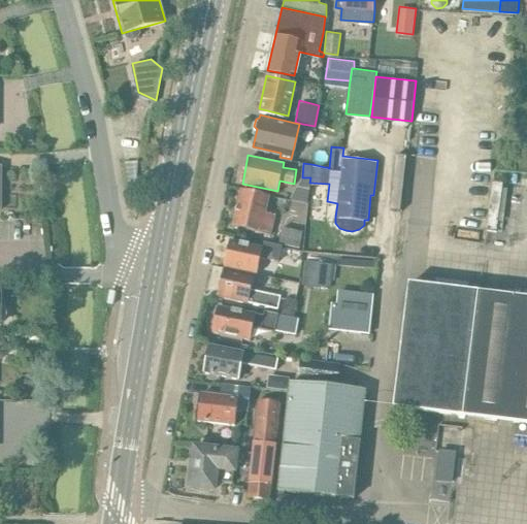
[(138,158),(124,160),(131,200),(135,200),(138,158)]
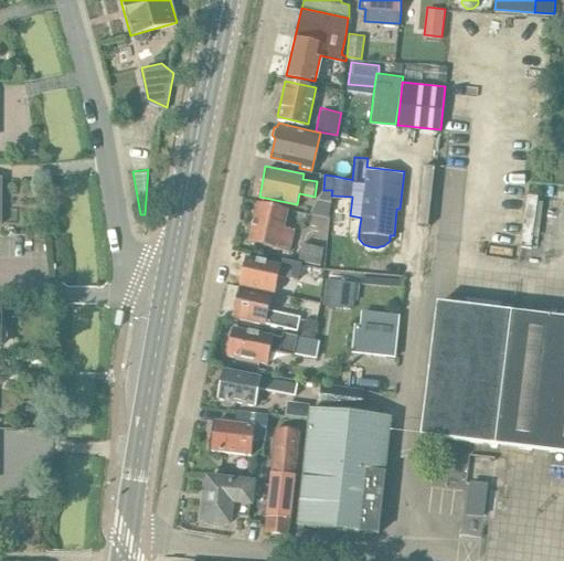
[(257,201),(247,241),(290,250),(295,228),(285,225),(289,208),(257,201)]
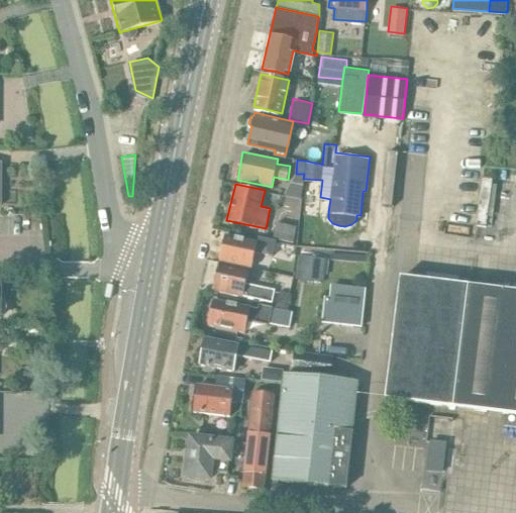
[(296,225),(277,220),(273,236),(293,241),(296,225)]
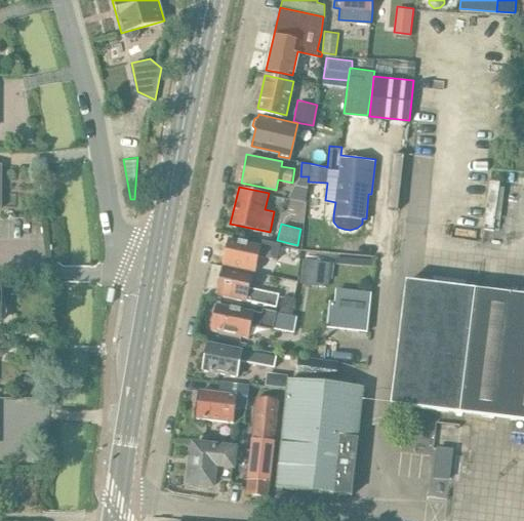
[(228,237),(222,264),(255,271),(259,254),(275,257),(279,250),(277,250),(280,243),(263,239),(262,244),(228,237)]
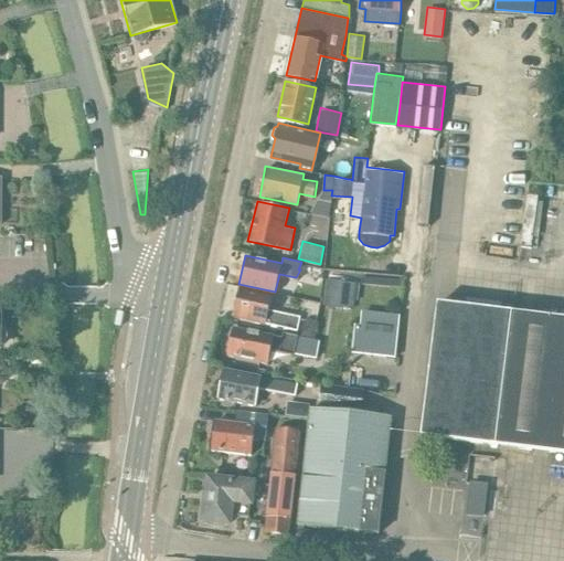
[(327,276),(325,294),(353,297),(355,279),(327,276)]
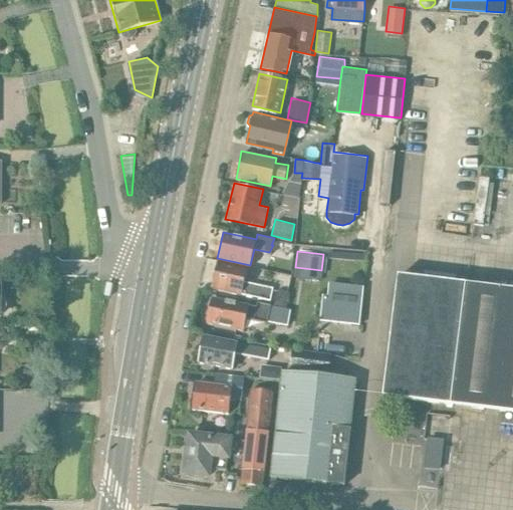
[(217,261),(211,286),(270,299),(273,287),(244,280),(247,268),(217,261)]
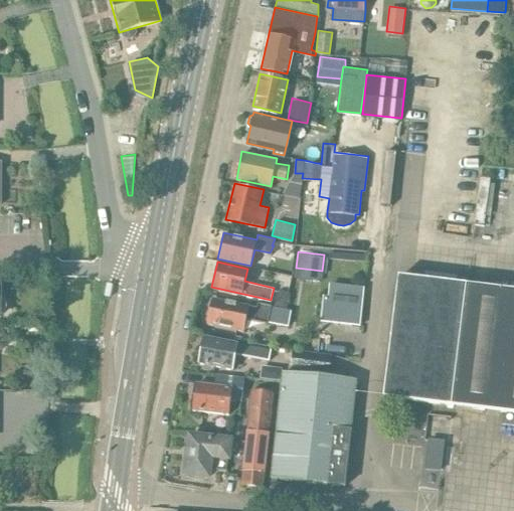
[(398,274),(383,395),(455,404),(504,410),(502,422),(513,423),(513,288),(468,283),(398,274)]
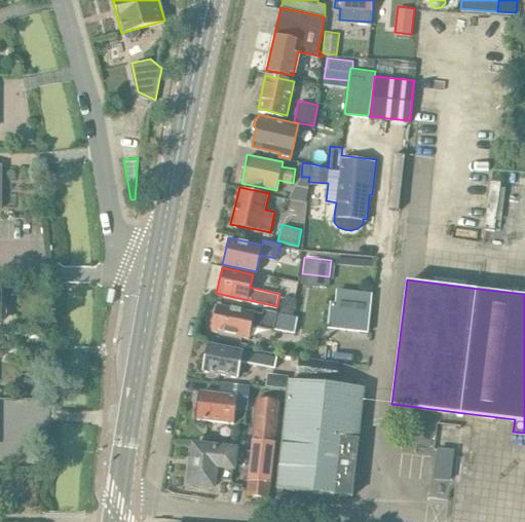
[(252,325),(273,329),(292,332),(293,326),(295,314),(292,314),(296,297),(284,295),(280,311),(276,310),(264,308),(263,312),(255,311),(255,310),(217,302),(211,330),(250,338),(252,325)]
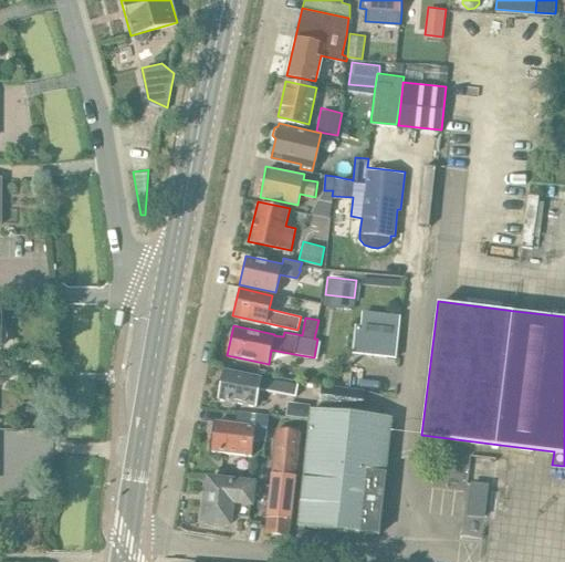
[(356,322),(353,350),(395,355),(399,328),(361,323),(356,322)]
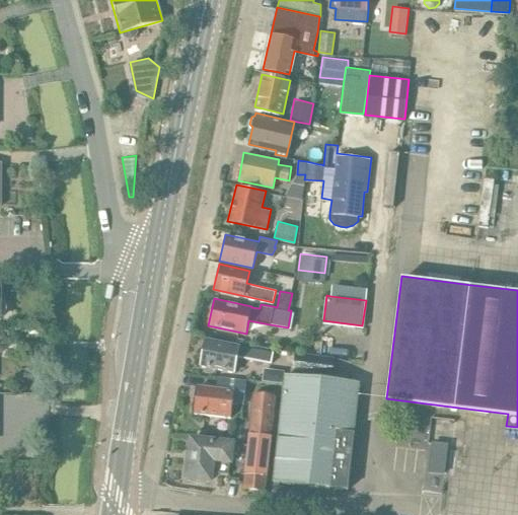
[(238,355),(272,362),(274,350),(240,344),(240,343),(205,337),(200,365),(234,371),(238,355)]
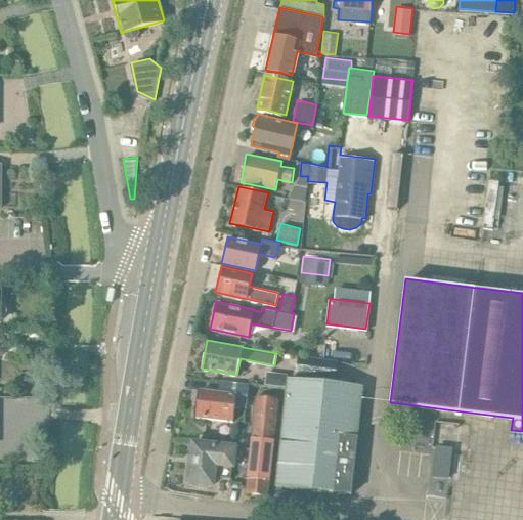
[(298,354),(296,373),(336,378),(338,359),(298,354)]
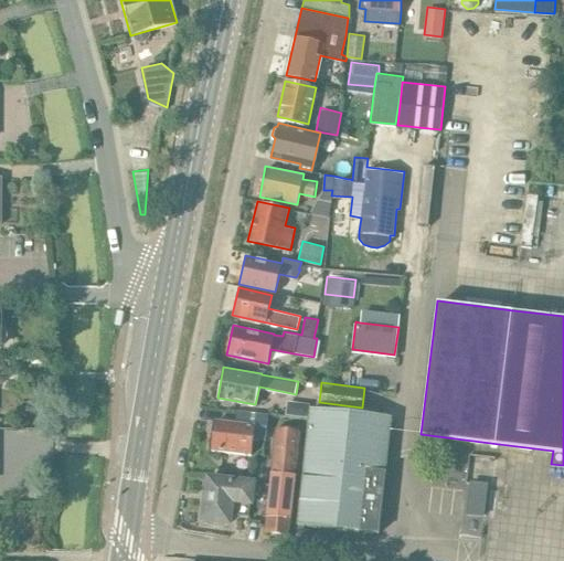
[(297,400),(295,413),(306,415),(308,402),(297,400)]
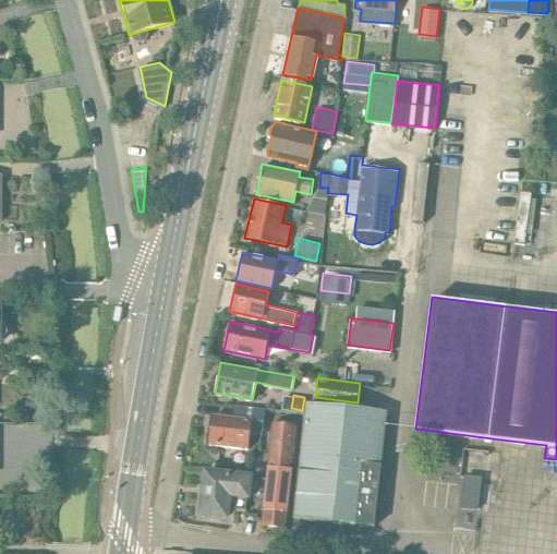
[(293,517),(353,524),(355,528),(372,529),(374,527),(382,464),(387,410),(305,401),(293,517)]
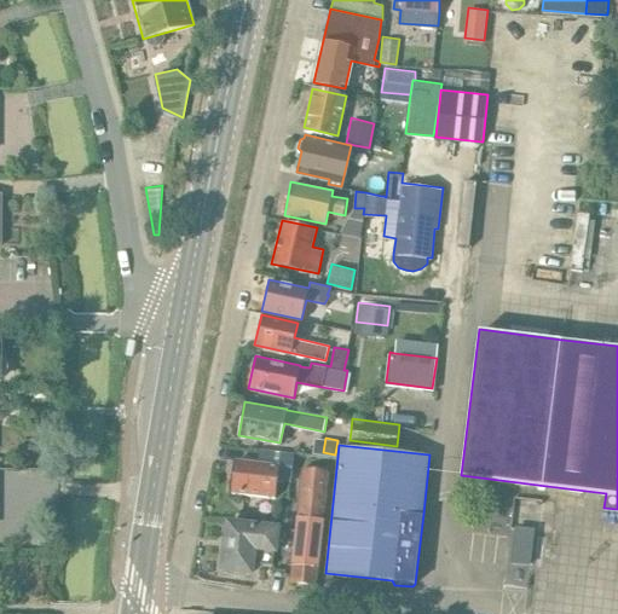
[(236,458),(232,491),(275,497),(276,479),(292,480),(294,451),(260,447),(259,461),(236,458)]
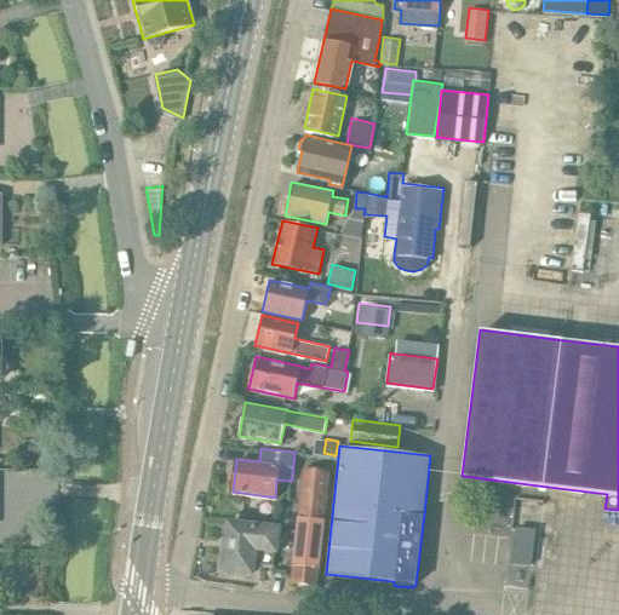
[(290,580),(317,582),(330,470),(303,467),(290,580)]
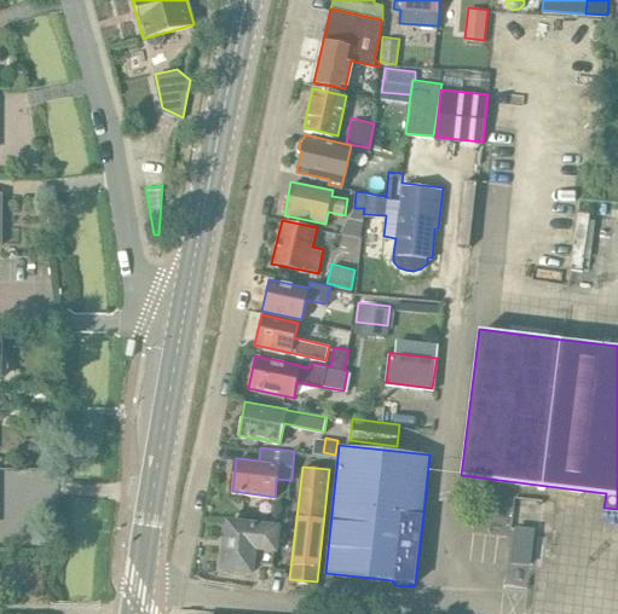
[(221,568),(252,571),(253,561),(272,563),(273,549),(275,549),(277,527),(227,520),(221,568)]
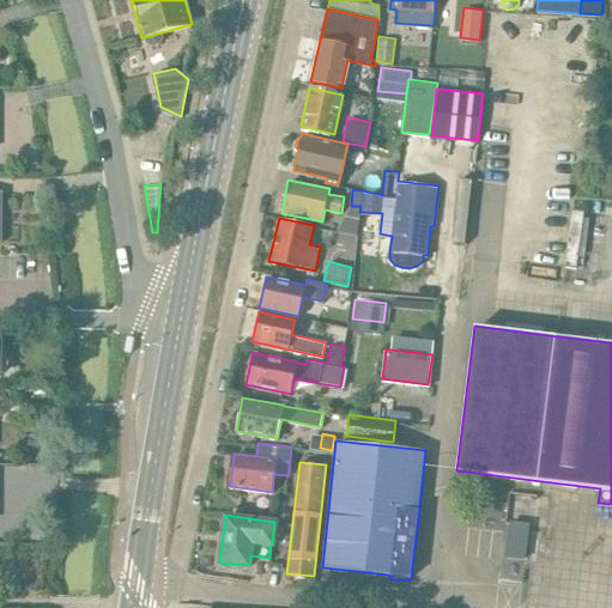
[(526,558),(529,523),(511,521),(507,555),(526,558)]
